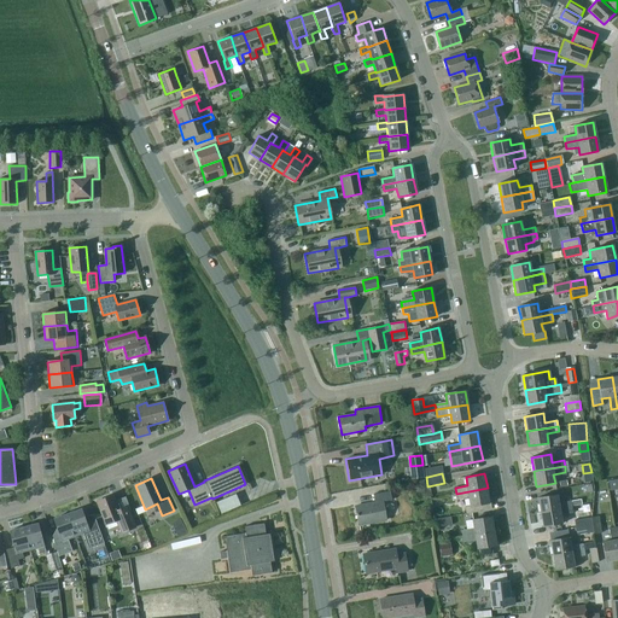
[(488,488),(456,494),(456,499),(458,500),(470,497),(471,506),(466,506),(467,513),(482,511),(482,505),(490,502),(488,488)]
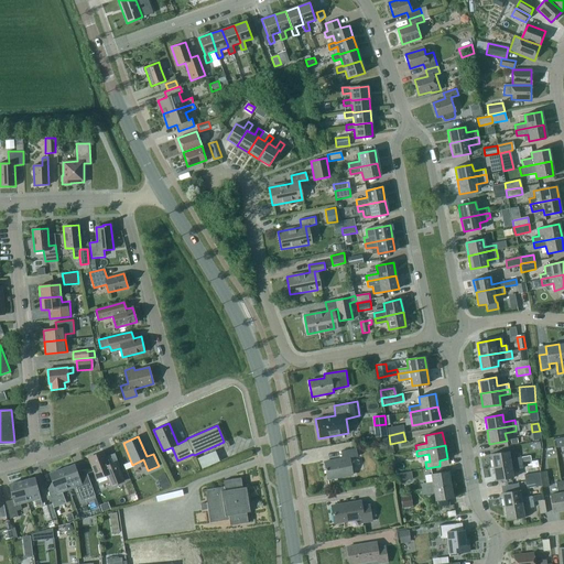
[(327,479),(351,475),(349,458),(357,457),(356,448),(342,451),(343,458),(324,462),(327,479)]
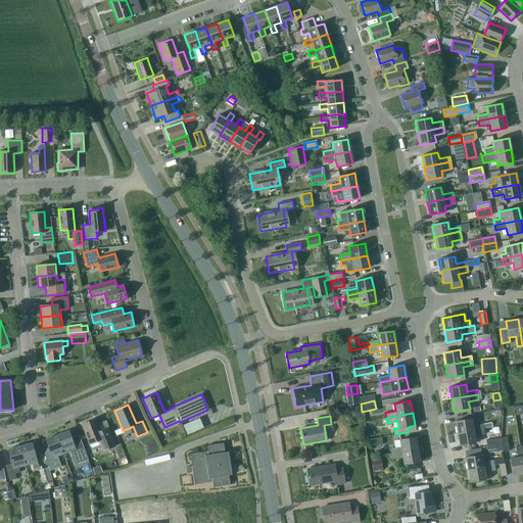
[(455,421),(457,433),(483,428),(482,424),(472,425),(471,418),(455,421)]
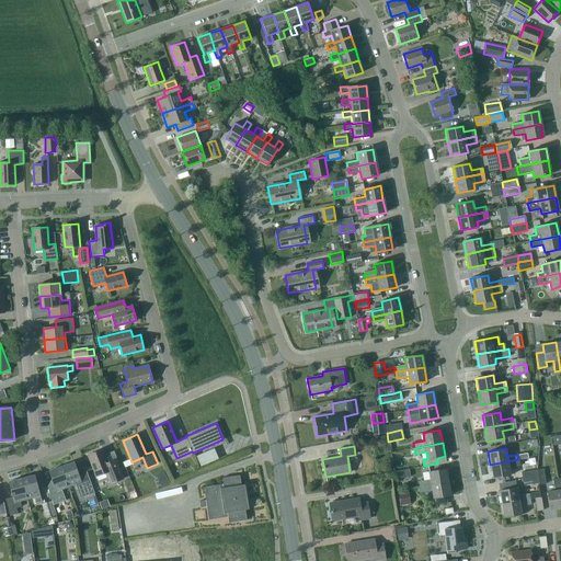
[(88,455),(88,456),(95,477),(106,472),(111,483),(123,479),(116,464),(110,466),(102,449),(88,455)]
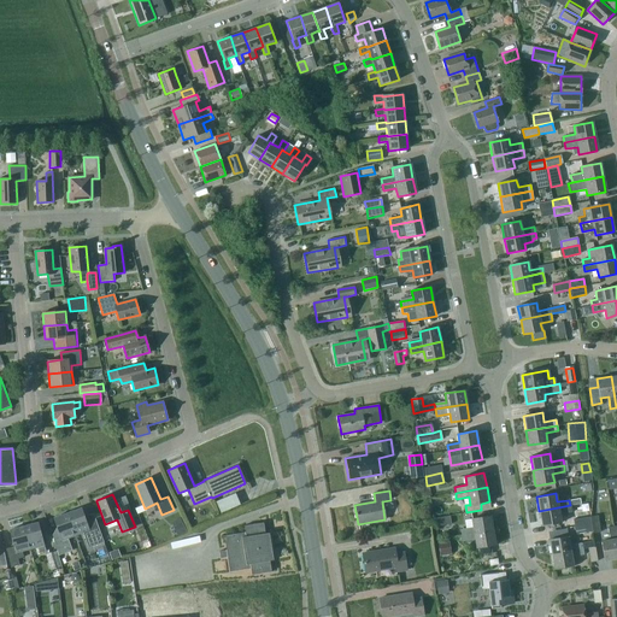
[(233,501),(230,495),(216,501),(218,507),(233,501)]
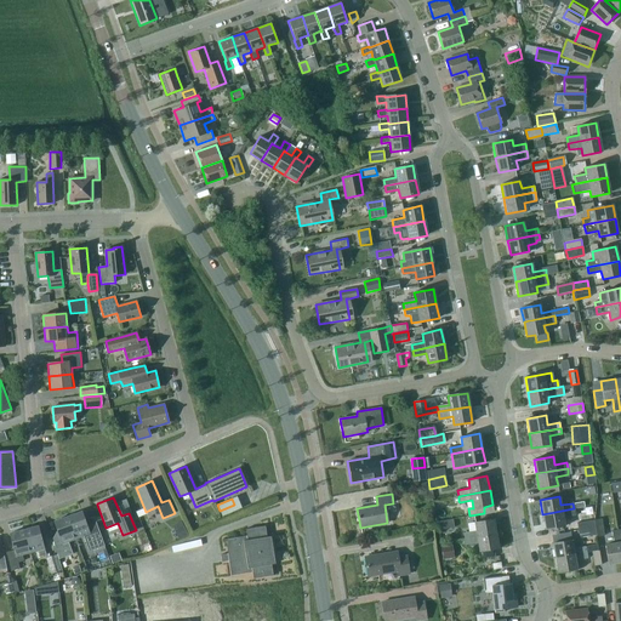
[(574,508),(542,514),(545,529),(564,525),(563,517),(575,516),(574,508)]
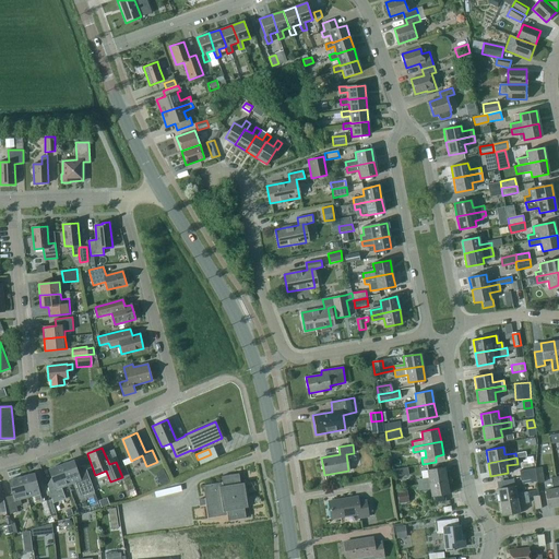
[(81,497),(94,491),(88,476),(81,479),(73,460),(61,465),(68,485),(75,483),(81,497)]
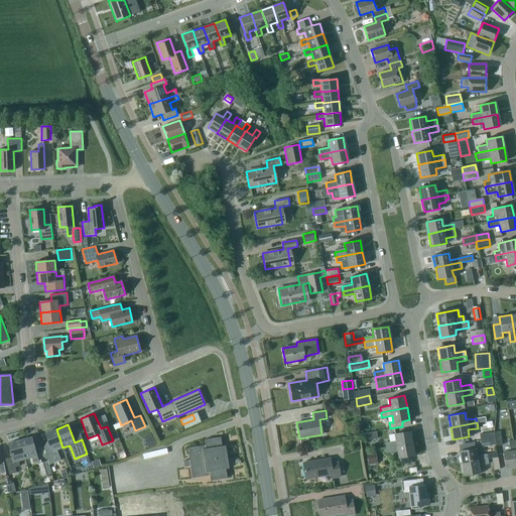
[(57,449),(62,447),(56,429),(44,433),(49,445),(43,446),(49,464),(61,460),(57,449)]
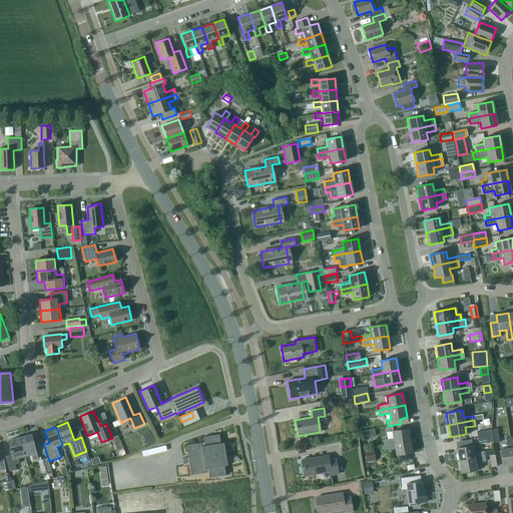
[(394,438),(384,440),(385,445),(411,440),(409,428),(393,431),(394,438)]
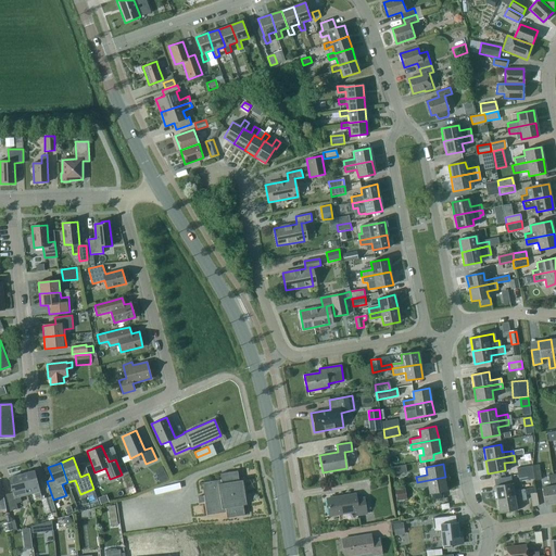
[(539,465),(531,466),(532,471),(533,478),(534,478),(534,480),(542,479),(539,465)]
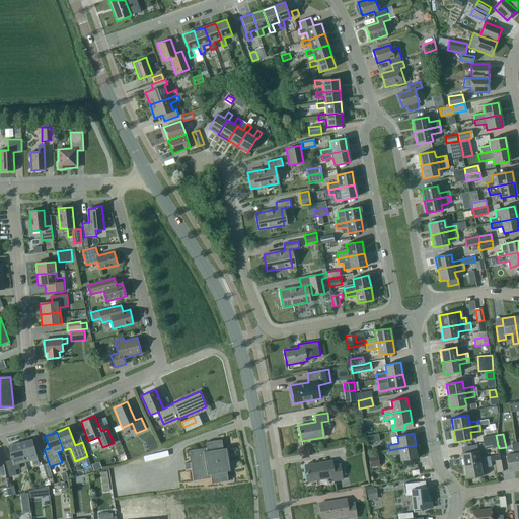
[(364,437),(365,443),(379,441),(378,435),(364,437)]
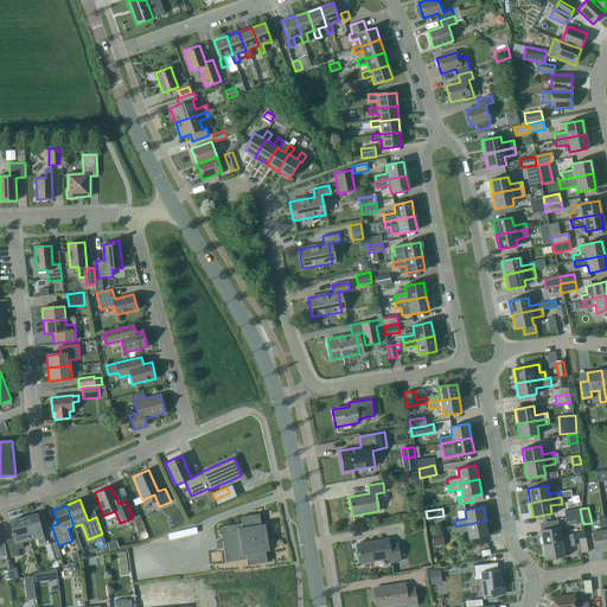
[(37,513),(23,517),(29,540),(37,538),(38,544),(45,542),(43,535),(37,513)]
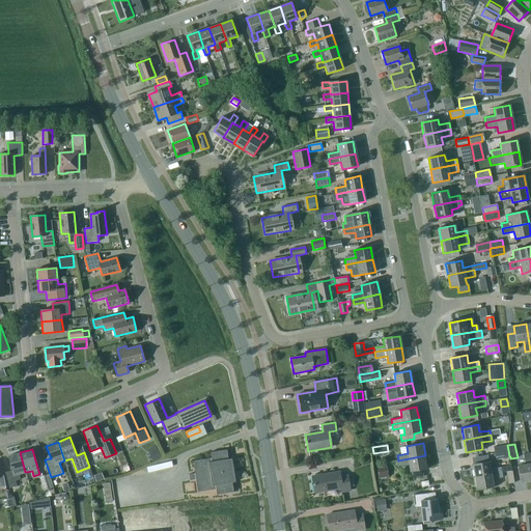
[(231,458),(228,458),(226,449),(210,452),(211,457),(192,460),(194,473),(189,474),(190,480),(195,479),(197,492),(216,488),(217,495),(233,492),(231,482),(235,482),(231,458)]
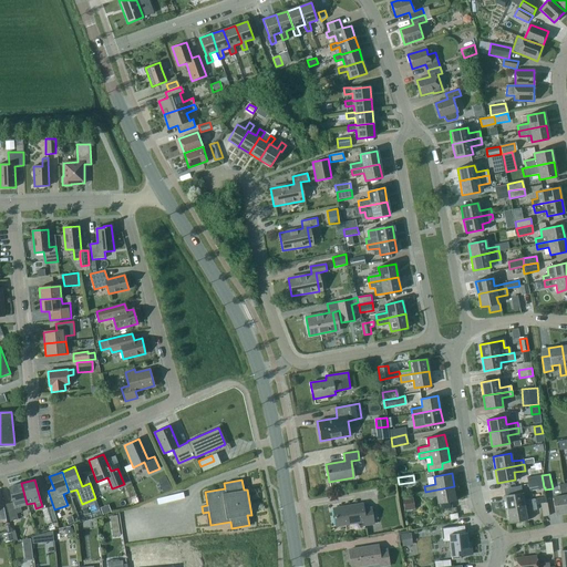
[(163,493),(171,488),(167,481),(160,484),(163,493)]
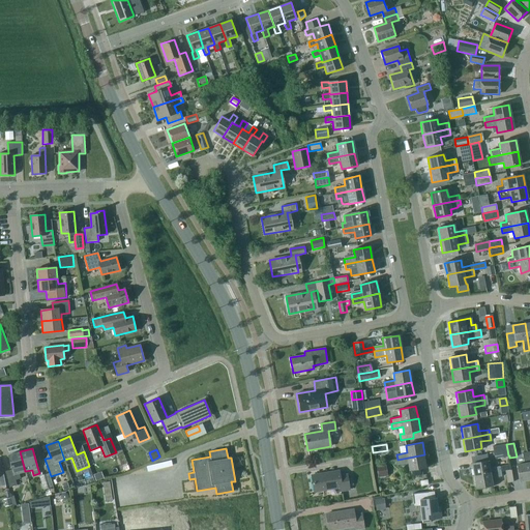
[(495,459),(508,455),(507,449),(493,451),(495,459)]
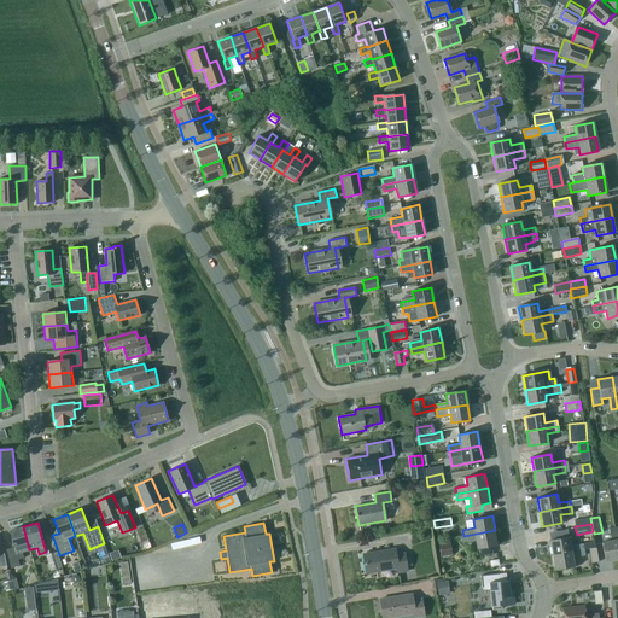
[(29,549),(23,526),(10,531),(15,547),(6,549),(11,569),(19,566),(17,559),(23,558),(22,552),(29,549)]
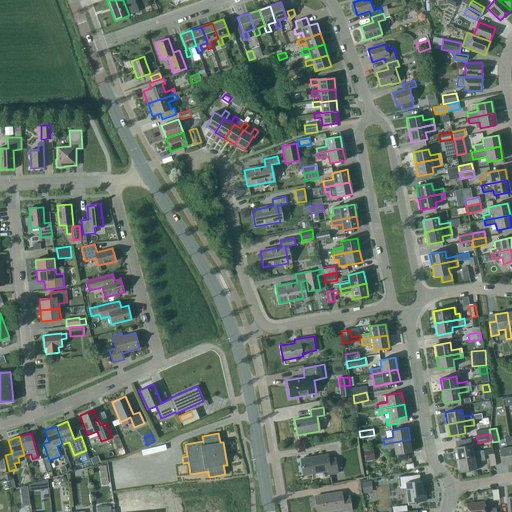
[(501,464),(511,462),(511,458),(508,436),(504,437),(506,447),(499,448),(501,464)]
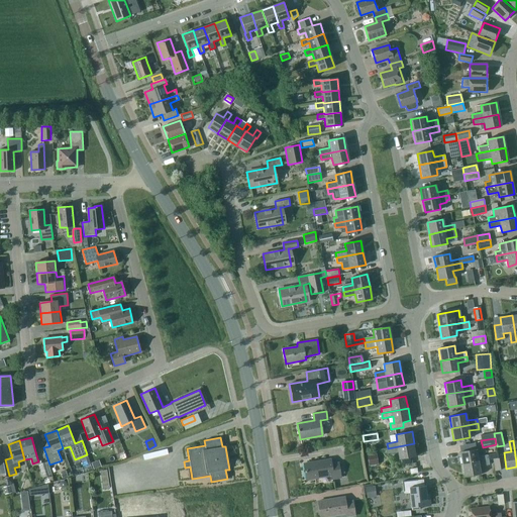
[(414,443),(388,448),(389,453),(399,451),(400,458),(402,458),(413,456),(416,455),(414,443)]
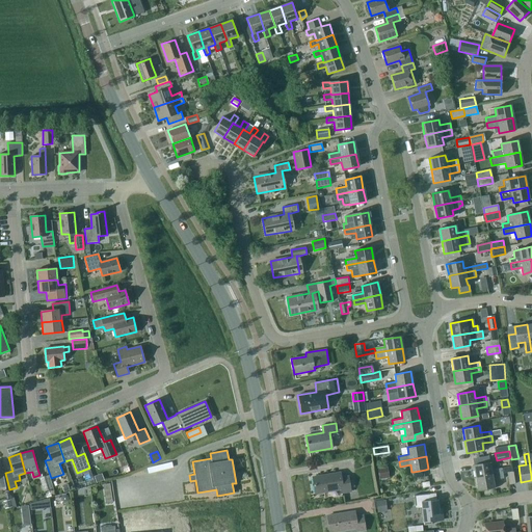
[(473,464),(475,477),(502,472),(501,468),(491,469),(489,461),(473,464)]
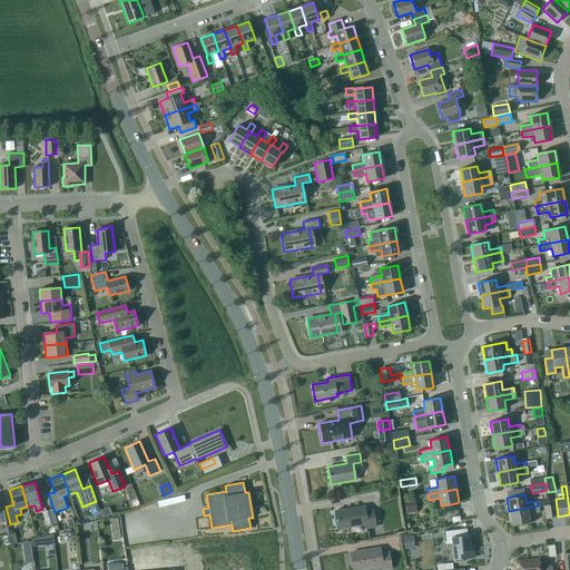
[(416,512),(414,499),(404,501),(406,514),(416,512)]
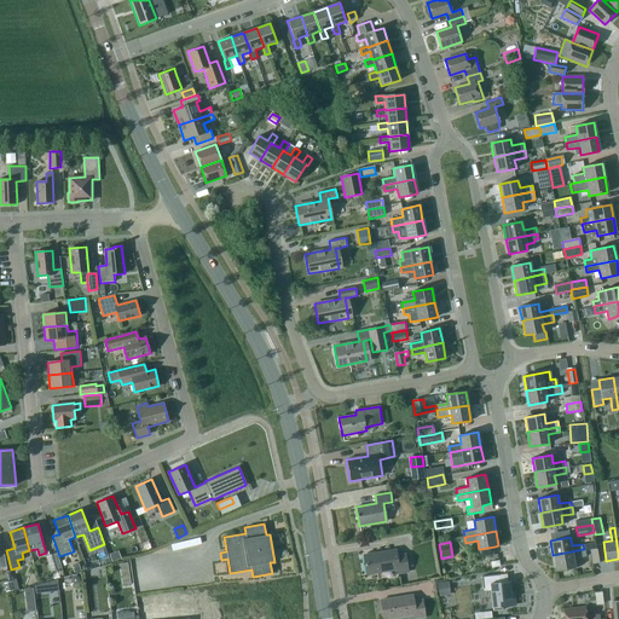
[(584,549),(553,555),(555,570),(574,566),(573,557),(585,556),(584,549)]
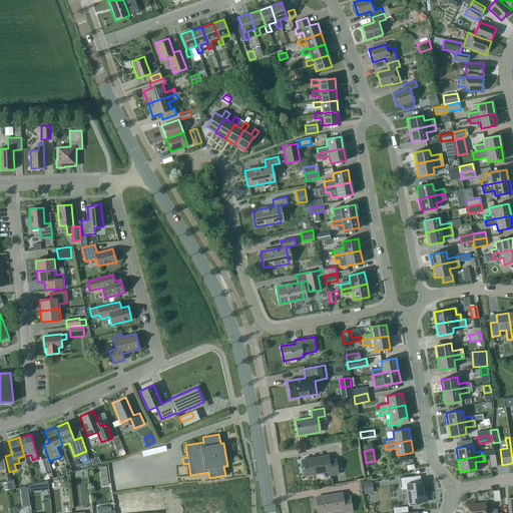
[(489,456),(491,467),(497,466),(495,455),(489,456)]
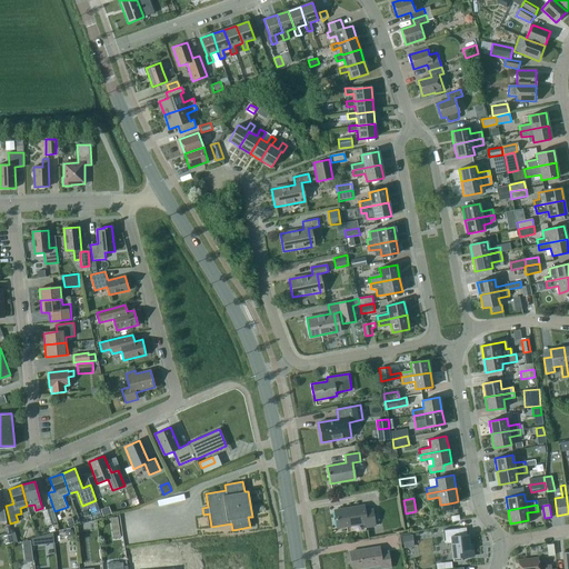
[(333,510),(337,528),(365,523),(366,528),(375,527),(373,521),(378,520),(378,513),(372,515),(371,510),(365,511),(363,506),(333,510)]
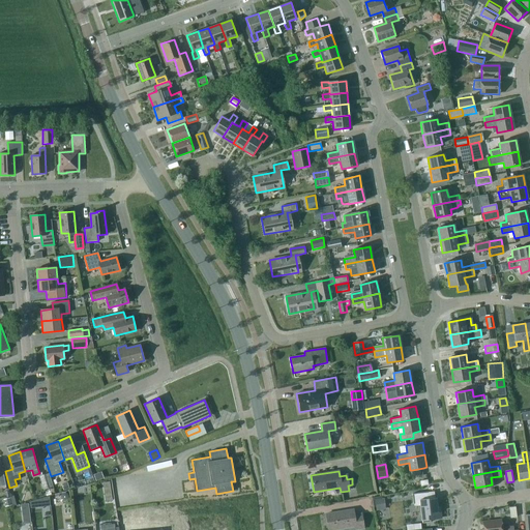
[(101,472),(94,474),(96,480),(104,478),(101,472)]
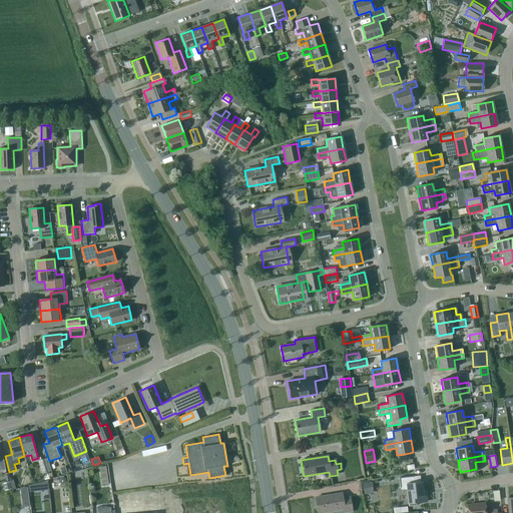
[(51,471),(47,458),(38,460),(42,474),(51,471)]
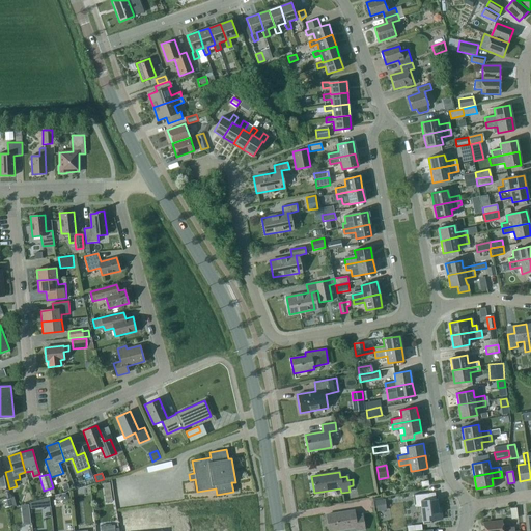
[(430,521),(440,520),(439,510),(438,510),(437,499),(428,499),(427,493),(412,495),(414,505),(420,504),(422,524),(430,523),(430,521)]
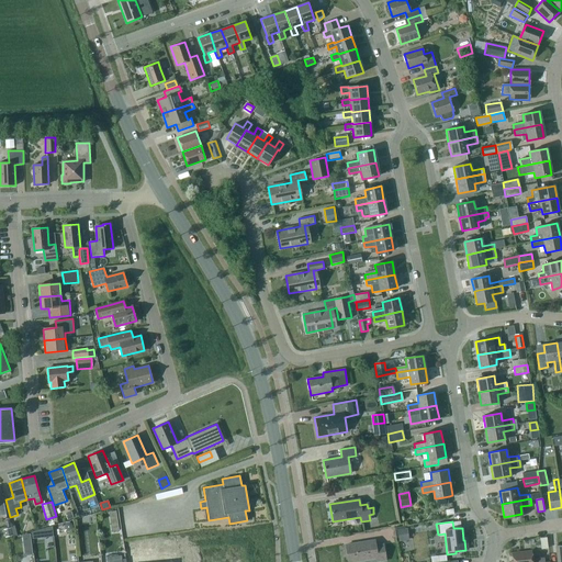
[(408,540),(407,528),(397,529),(398,541),(408,540)]
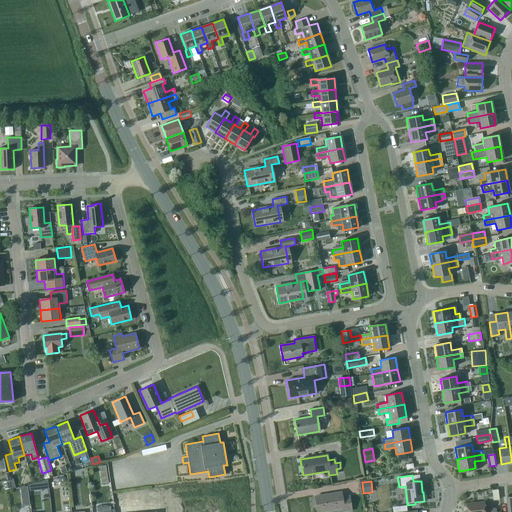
[(205,511),(205,510),(190,511),(232,511),(230,489),(206,492),(207,511),(205,511)]
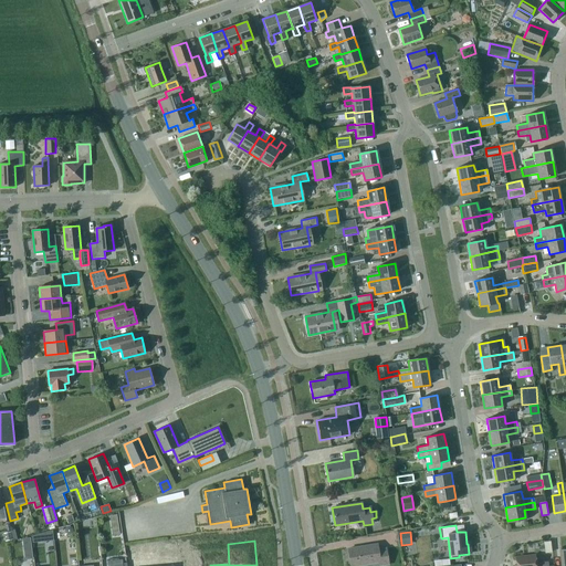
[(378,565),(380,565),(388,565),(386,548),(378,549),(377,544),(347,549),(349,565),(353,565),(378,562),(378,565)]
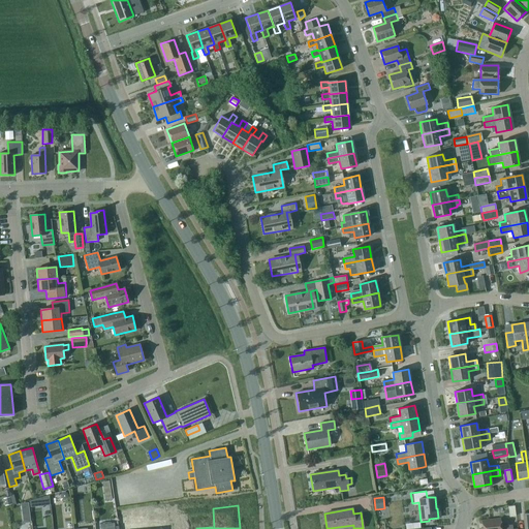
[(127,528),(126,515),(118,516),(119,528),(127,528)]
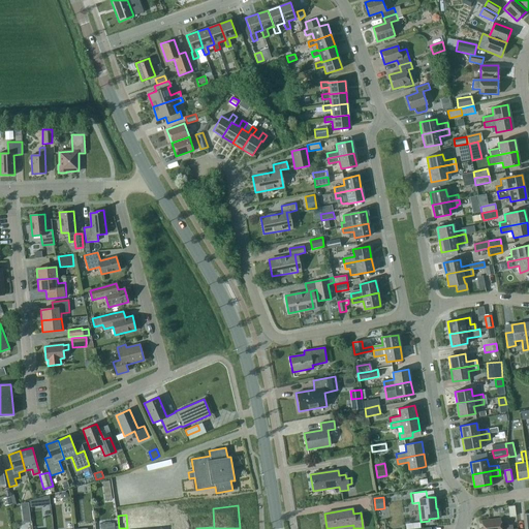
[(499,519),(481,521),(481,528),(511,528),(511,524),(500,525),(499,519)]
